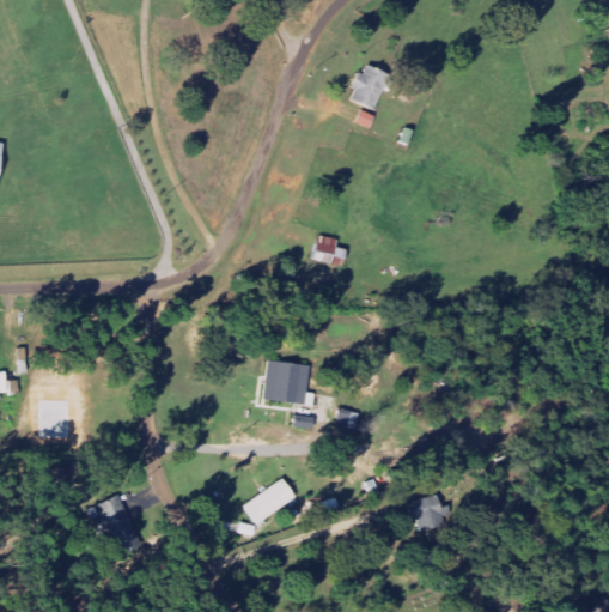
[(348,98),(373,109),(389,74),(364,62),(348,98)]
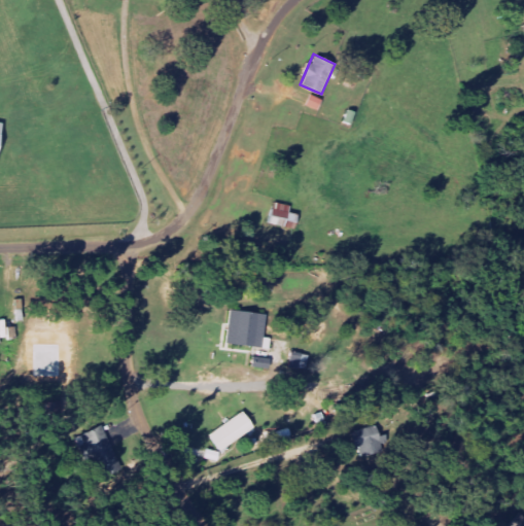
[(305,104),(317,109),(321,99),(309,94),(305,104)]
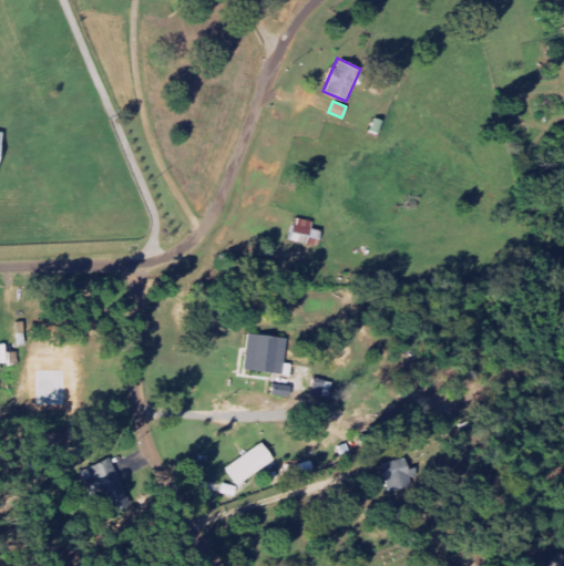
[(320,230),(310,228),(313,220),(295,217),(289,239),(316,246),(320,230)]
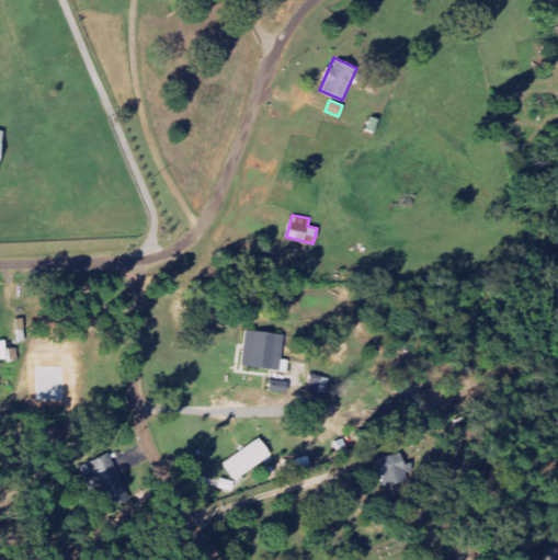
[(283,334),(245,329),(239,364),(277,370),(283,334)]
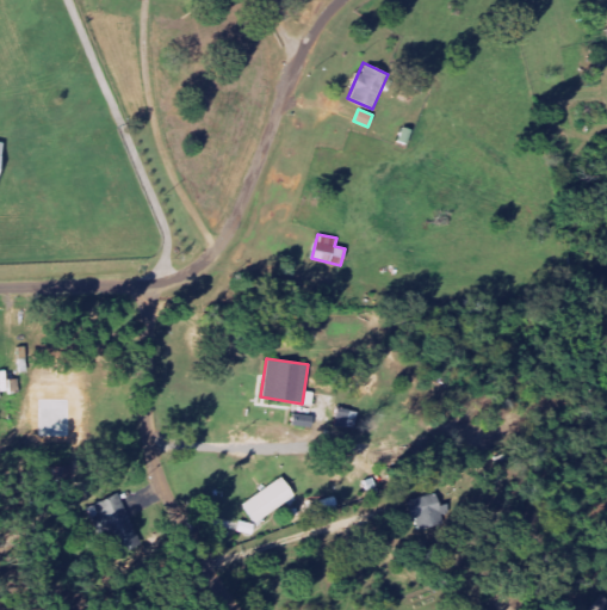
[(354,427),(357,411),(338,407),(334,424),(354,427)]
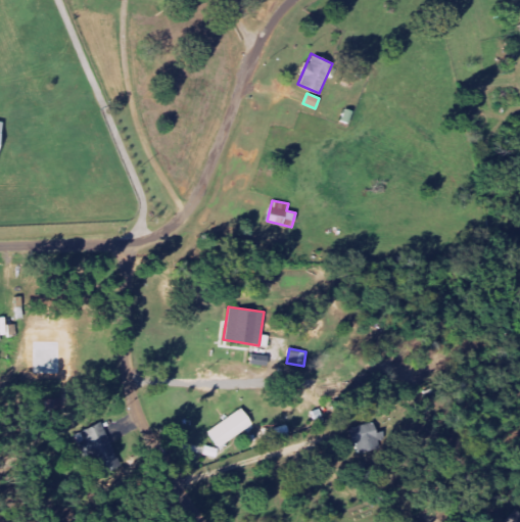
[(207,432),(219,448),(252,423),(241,408),(207,432)]
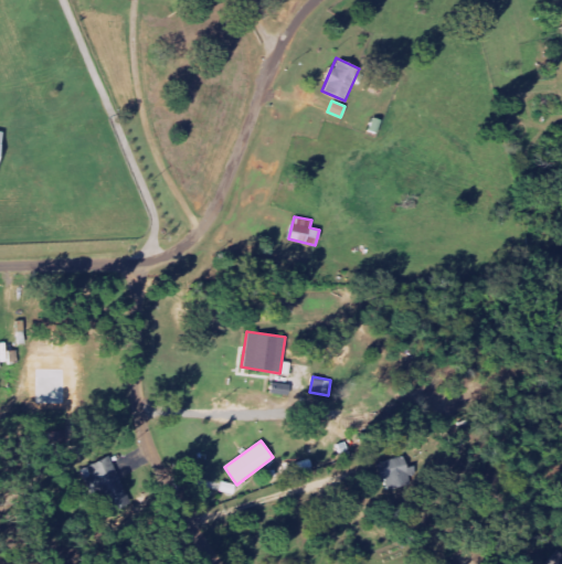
[(412,481),(403,455),(377,464),(385,490),(412,481)]
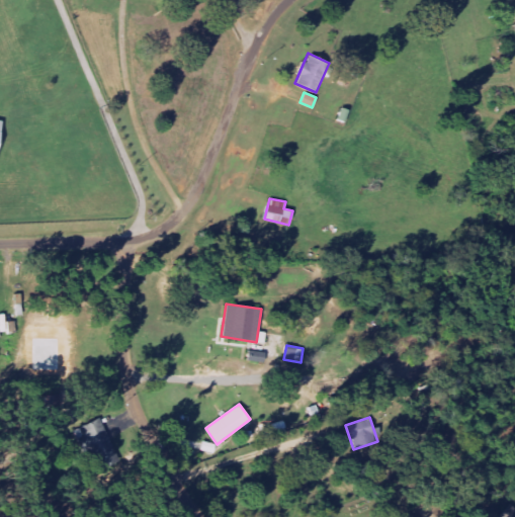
[(99,456),(102,466),(125,459),(118,437),(107,441),(101,420),(77,427),(86,460),(99,456)]
